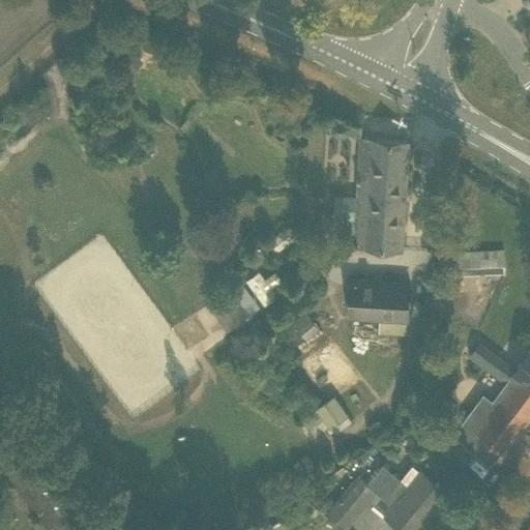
[(342,130),(360,140),(360,125),(347,119),(342,130)]
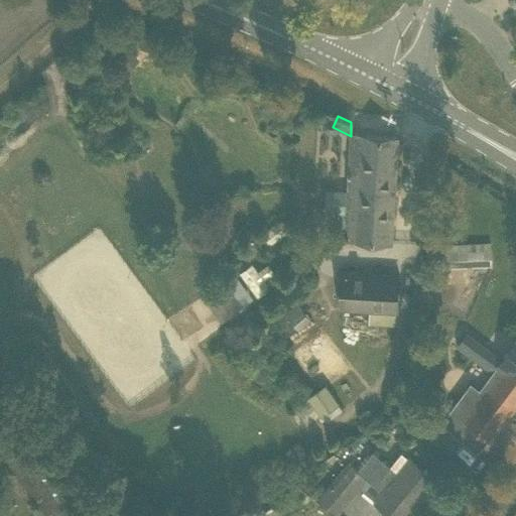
[(398,135),(362,134),(359,173),(348,172),(344,238),(390,241),(398,135)]
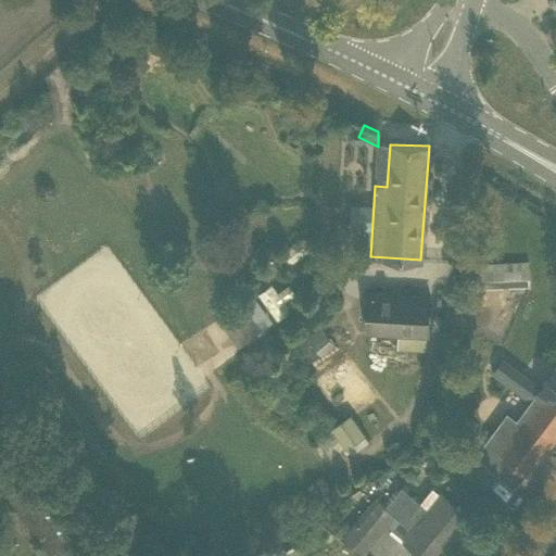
[(477,265),(480,288),(530,285),(528,264),(477,265)]
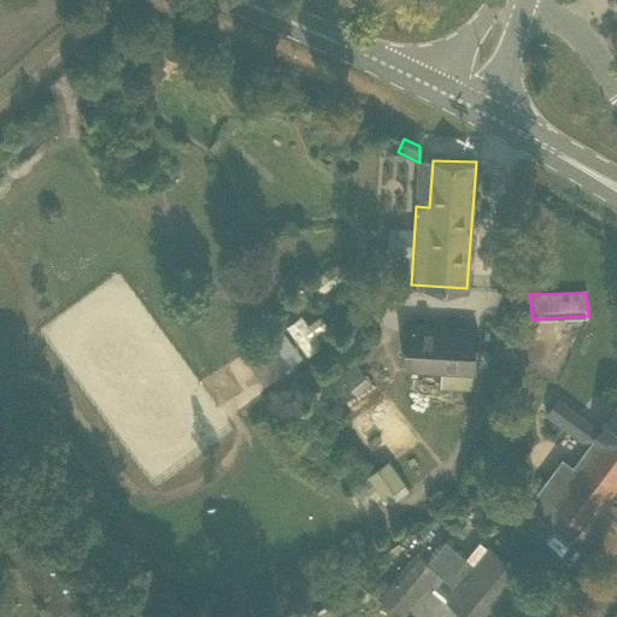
[(474,374),(476,375),(479,327),(407,323),(406,370),(442,372),(442,388),(472,389),(474,374)]
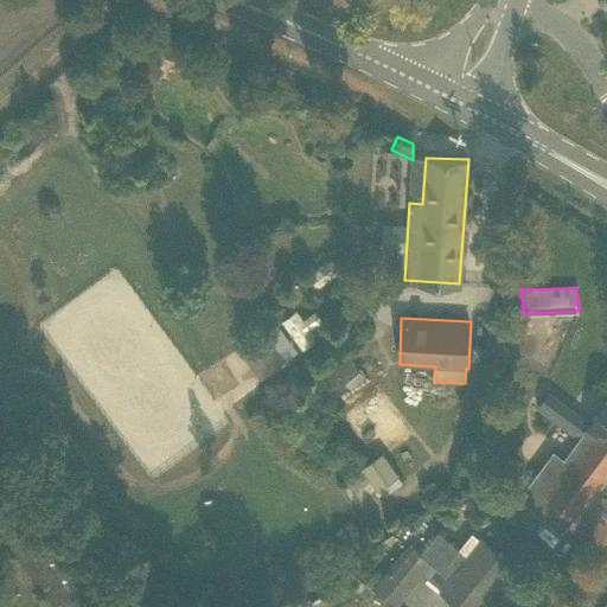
[(262,376),(286,359),(268,334),(244,351),(262,376)]
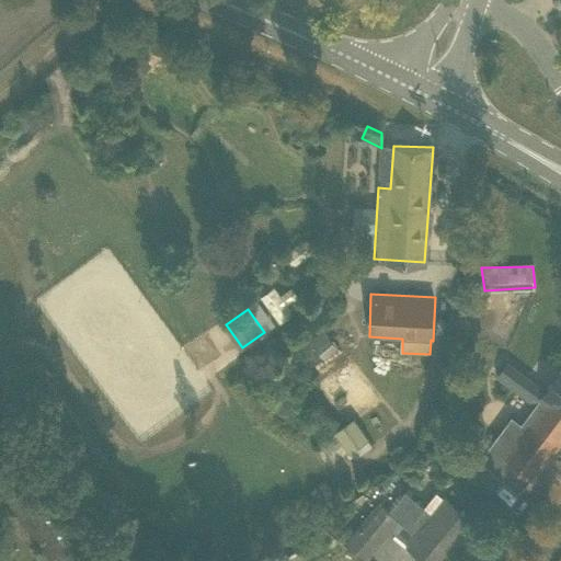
[(327,358),(339,348),(324,331),(311,341),(327,358)]
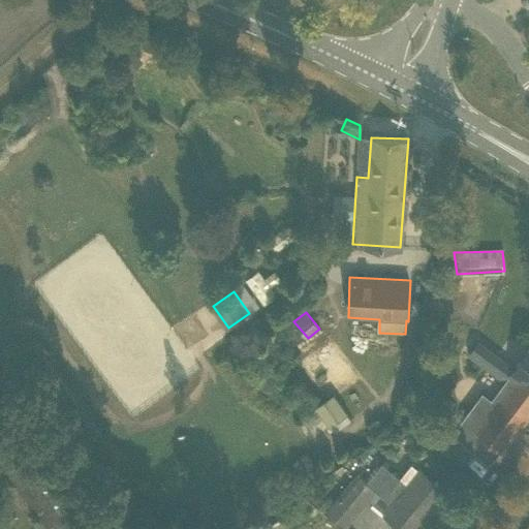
[(314,368),(335,352),(322,336),(302,351),(314,368)]
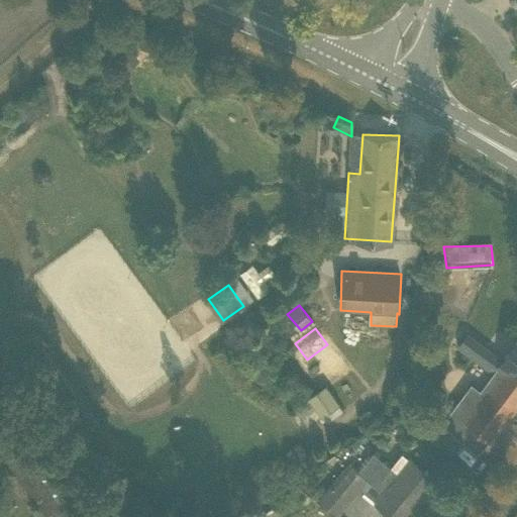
[(498,376),(464,419),(491,443),(516,408),(516,341),(502,360),(468,333),(458,345),(498,376)]
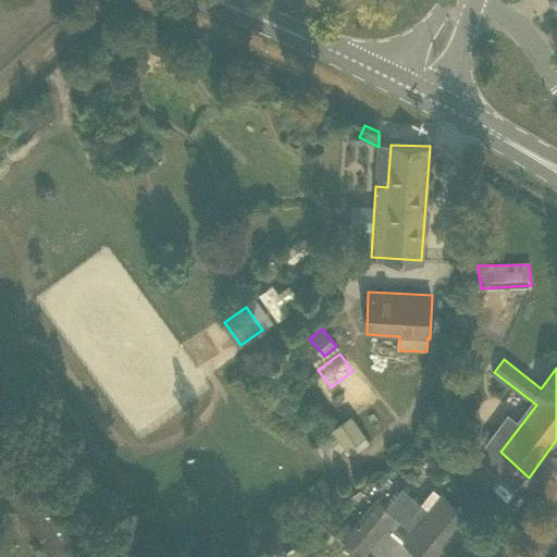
[(351,417),(333,430),(348,452),(367,437),(351,417)]
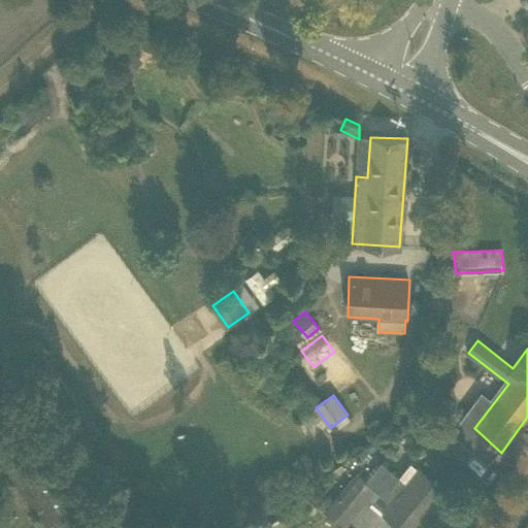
[(447,493),(448,492),(413,465),(401,480),(381,463),(367,481),(357,474),(328,510),(344,525),(374,489),(380,493),(372,501),(404,527),(417,527),(432,512),(431,510),(430,512),(428,509),(443,491),(447,493)]
